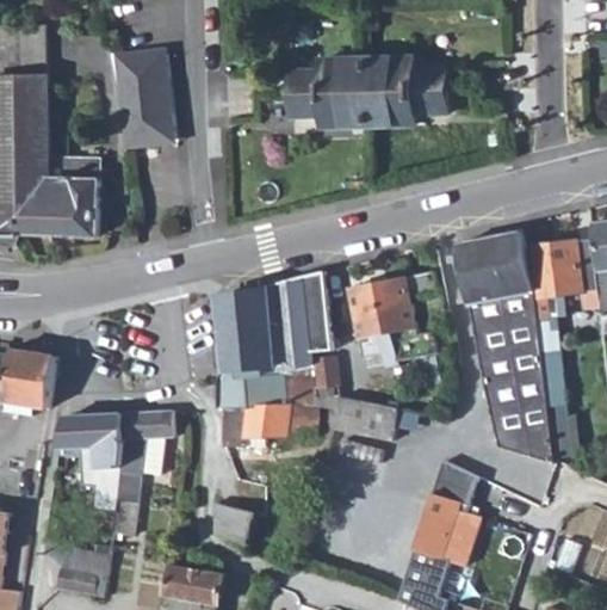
[(146,48),(112,51),(125,146),(156,142),(155,136),(173,134),(163,51),(147,53),(146,48)]
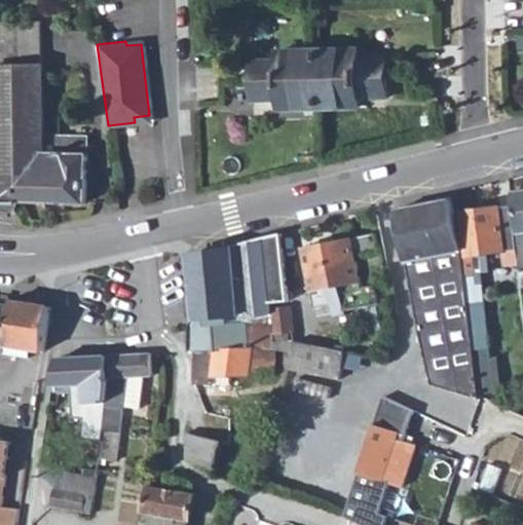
[(249,60),(249,80),(315,78),(315,48),(277,48),(277,59),(249,60)]
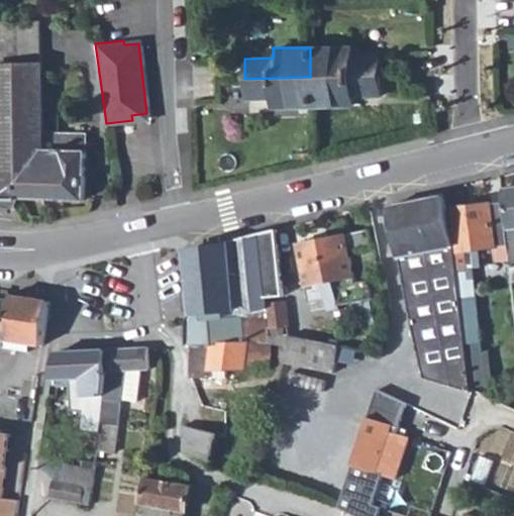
[(349,47),(310,47),(310,77),(375,76),(375,56),(348,56),(349,47)]
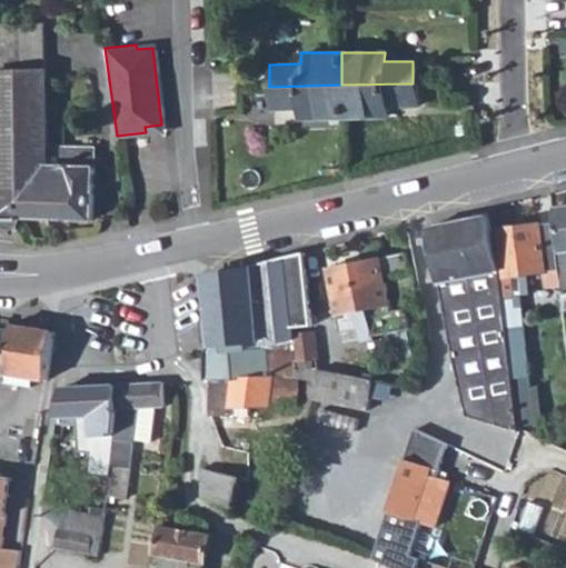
[(0,218),(92,218),(90,148),(66,147),(66,127),(72,127),(72,113),(66,113),(66,121),(46,122),(46,70),(45,53),(0,53),(0,218)]
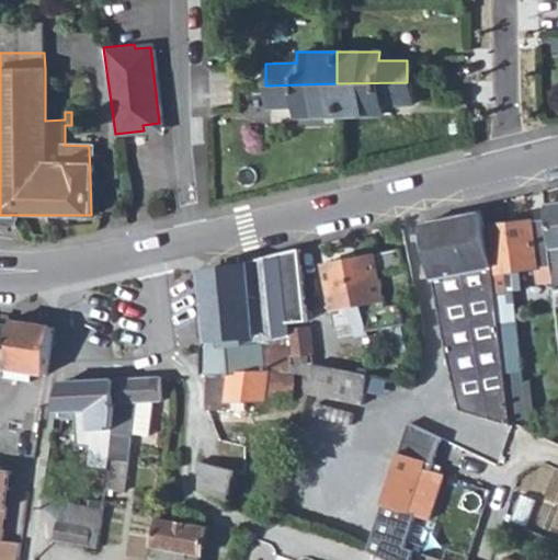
[(64,70),(45,69),(45,121),(65,120),(65,112),(65,94),(64,72),(64,70)]
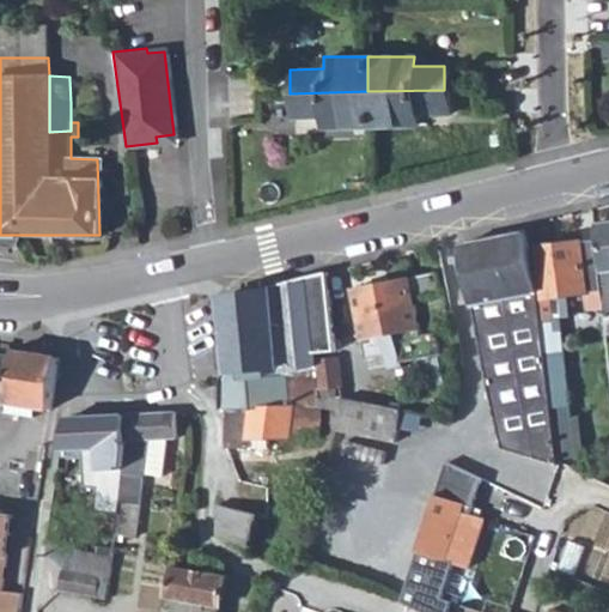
[(444,90),(367,91),(370,126),(414,125),(414,115),(445,114),(444,90)]
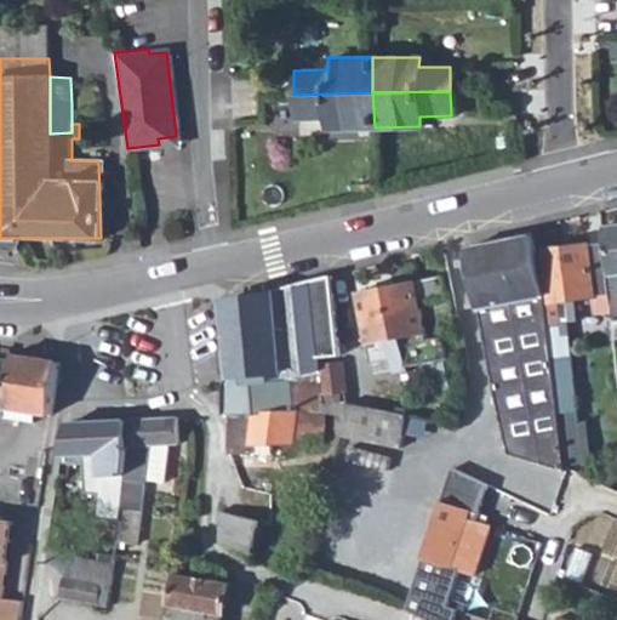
[(372,92),(293,95),(295,119),(329,119),(329,129),(375,128),(372,92)]
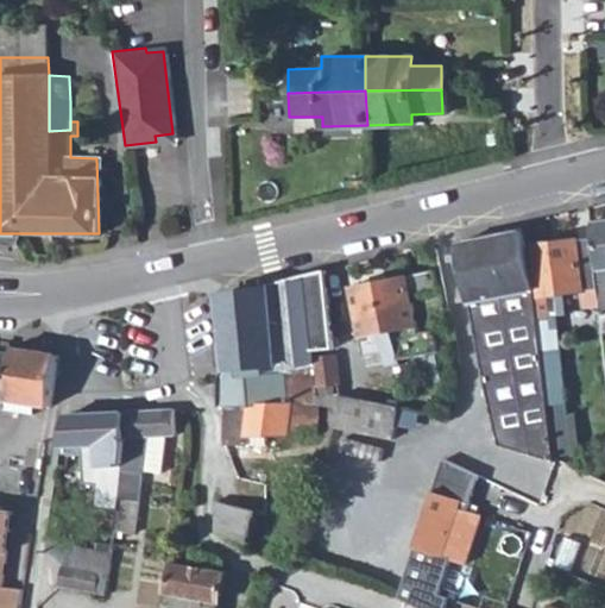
[(604,219),(588,221),(590,238),(594,288),(598,312),(604,312),(604,219)]
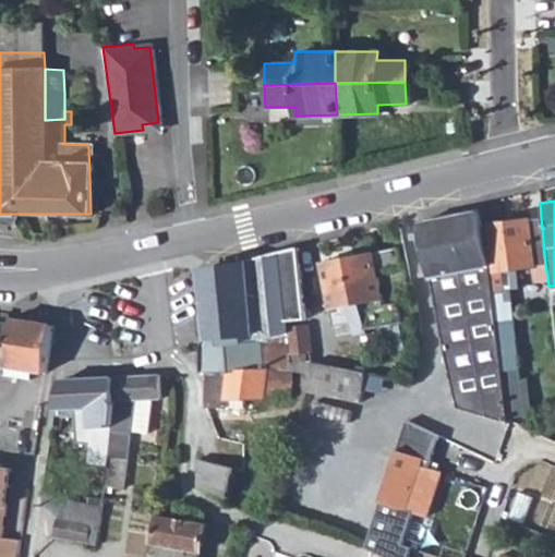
[(477,209),(418,222),(455,407),(508,424),(502,368),(491,271),(486,273),(477,209)]
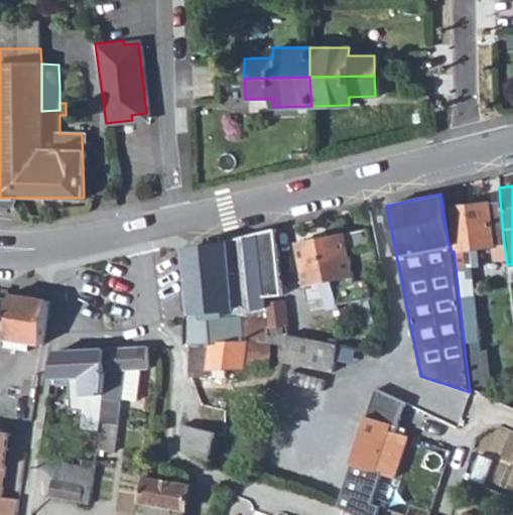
[(500,202),(449,207),(454,251),(464,341),(478,339),(470,268),(479,263),(477,247),(504,244),(500,202)]
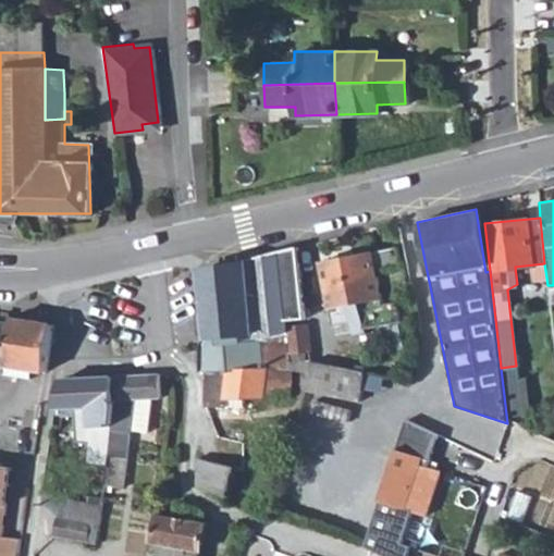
[(243,259),(242,261),(250,342),(283,331),(283,321),(304,319),(295,247),(243,259)]
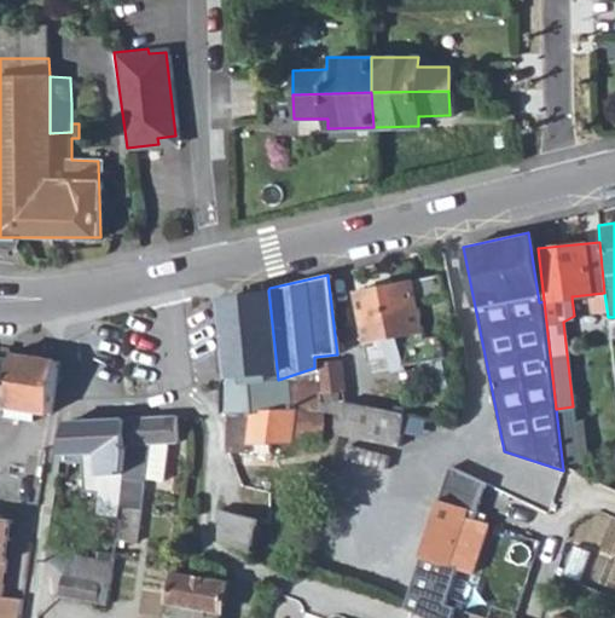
[(440,275),(417,279),(422,300),(445,295),(440,275)]
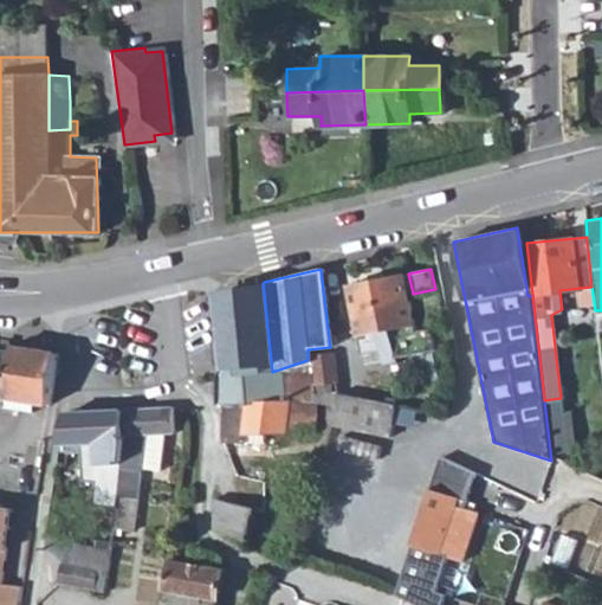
[(412,311),(403,275),(348,287),(357,336),(414,324),(412,311)]
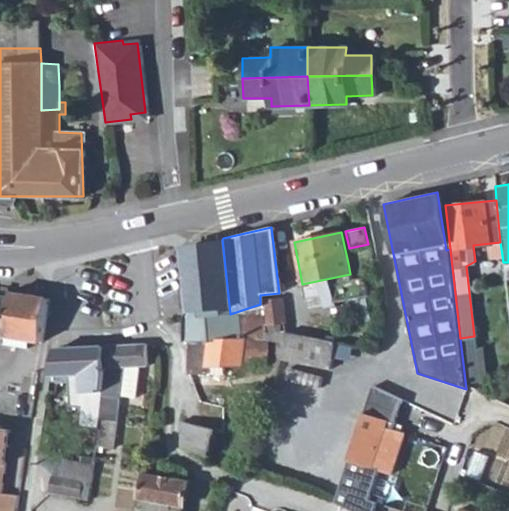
[(181,319),(182,342),(187,342),(265,340),(281,342),(290,333),(290,327),(284,327),(266,327),(264,303),(260,304),(230,314),(222,240),(181,249),(187,307),(182,314),(181,319)]
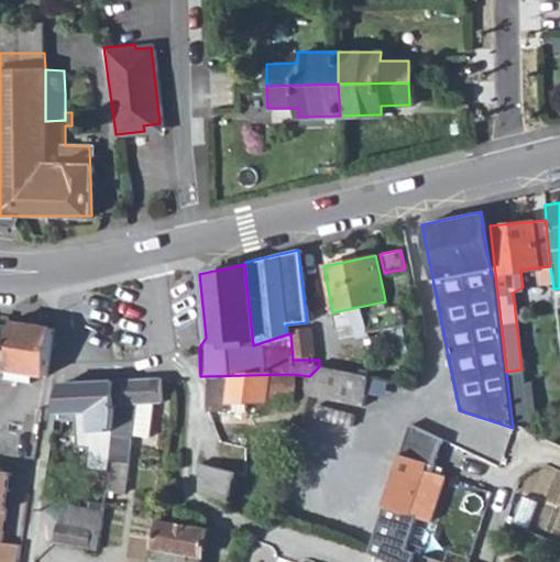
[(10,327),(0,375),(29,381),(30,372),(44,375),(52,328),(10,322),(10,326),(10,327)]
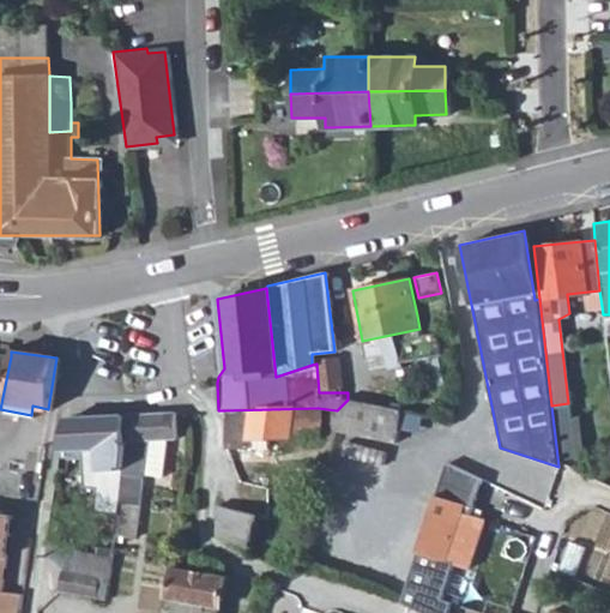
[(0,409),(11,356),(11,355),(0,353),(0,409)]
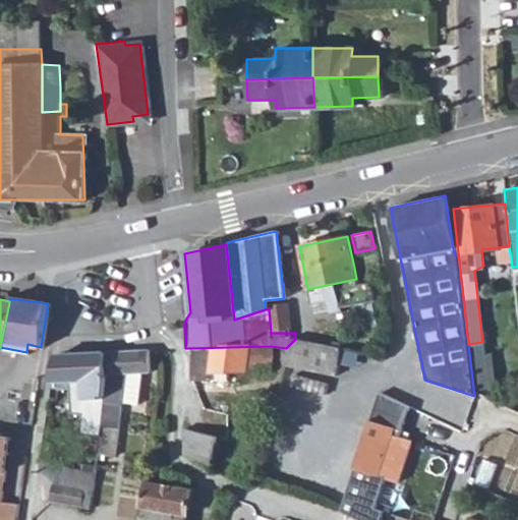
[(269,304),(269,308),(271,333),(289,333),(285,302),(269,304)]
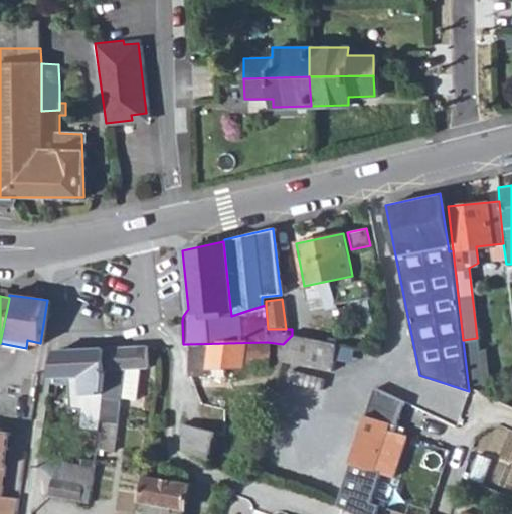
[(283,344),(280,361),(330,371),(333,365),(336,344),(292,335),(283,344)]
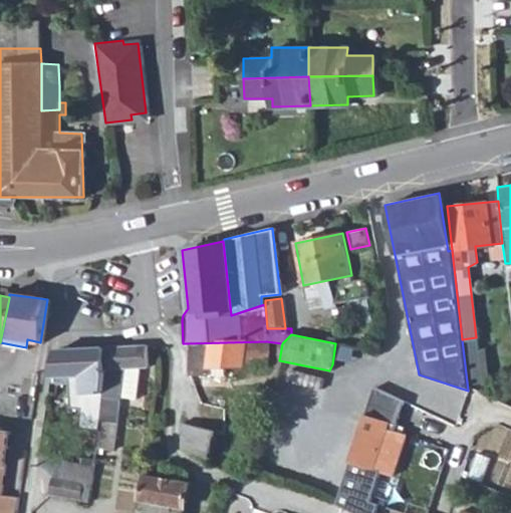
[(266,341),(188,343),(189,374),(206,374),(207,366),(266,365),(266,341)]
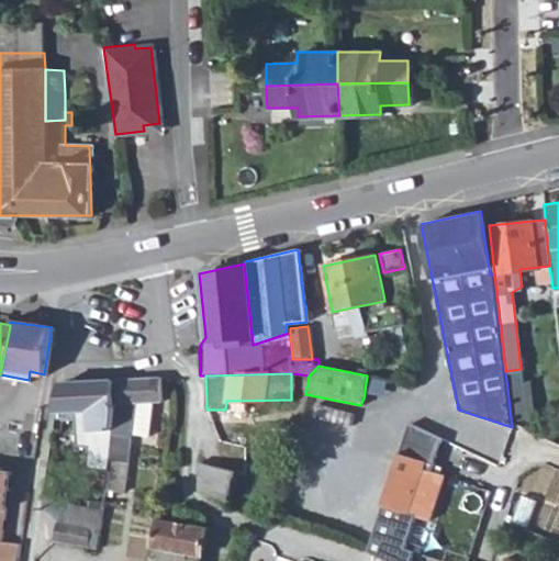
[(367,376),(364,399),(383,402),(388,380),(367,376)]
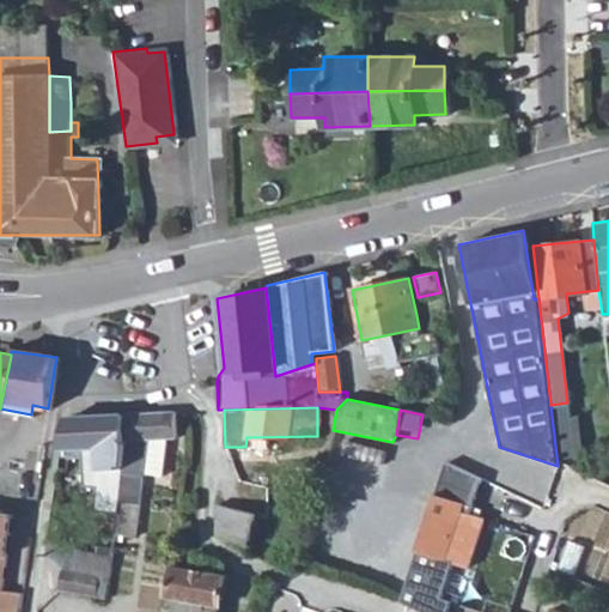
[(116,496),(113,531),(133,534),(140,472),(159,474),(164,437),(175,437),(175,413),(172,411),(122,413),(116,496)]
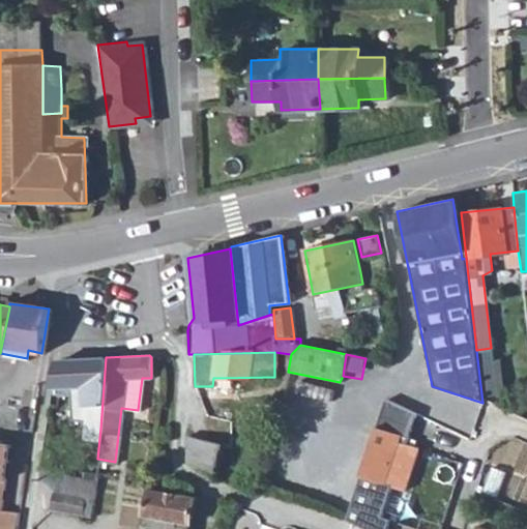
[(56,359),(50,392),(56,392),(57,387),(84,386),(83,404),(82,428),(100,429),(106,357),(56,359)]
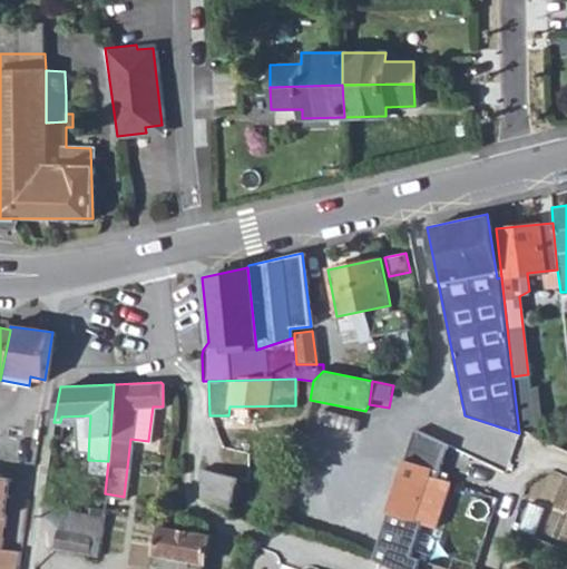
[(404,455),(380,530),(409,540),(416,521),(413,519),(430,469),(427,468),(431,455),(407,447),(404,455)]
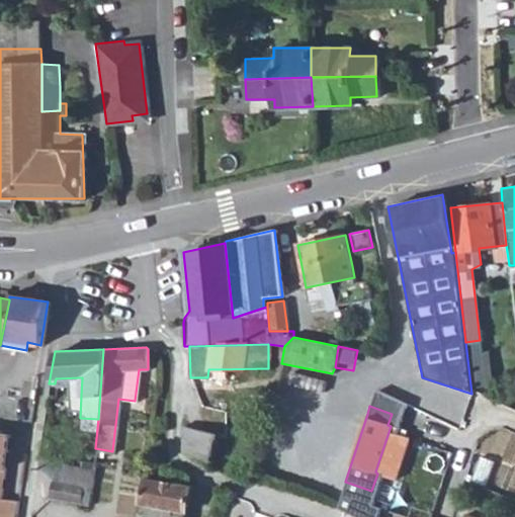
[(218,435),(181,425),(183,453),(210,459),(218,435)]
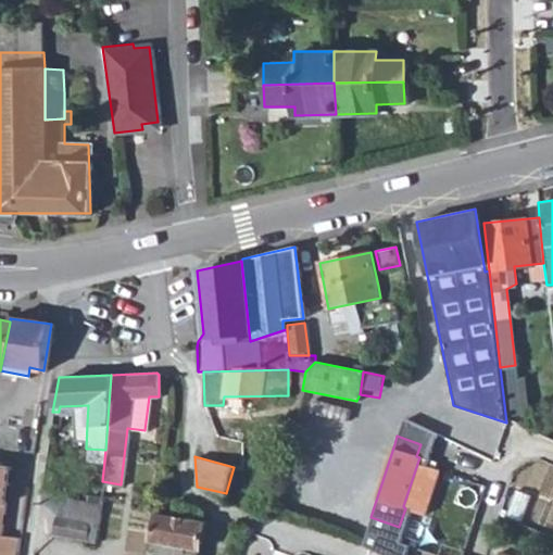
[(0,526),(3,500),(1,496),(3,483),(5,483),(9,465),(0,464),(0,526)]
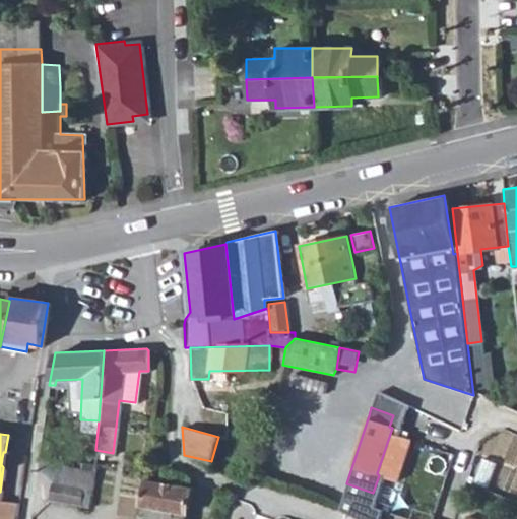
[(52,480),(49,498),(79,503),(82,487),(52,480)]
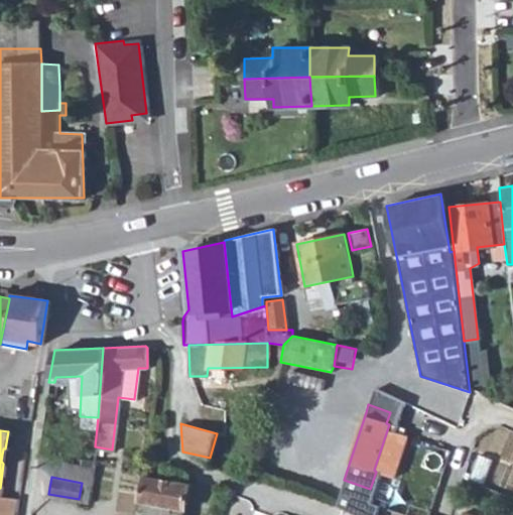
[(142,477),(138,502),(169,508),(168,514),(181,514),(187,486),(142,477)]
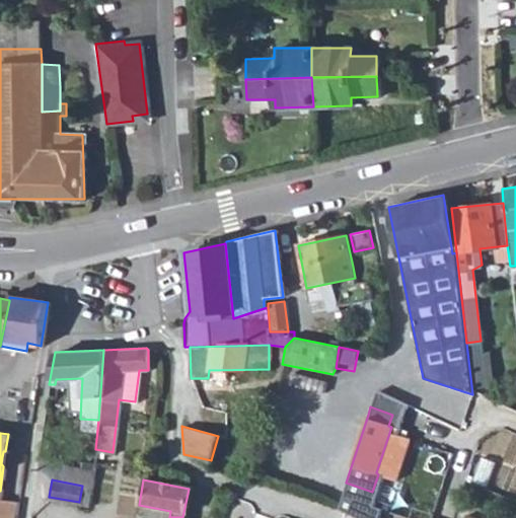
[(139,505),(138,515),(147,517),(153,517),(169,517),(170,511),(139,505)]
